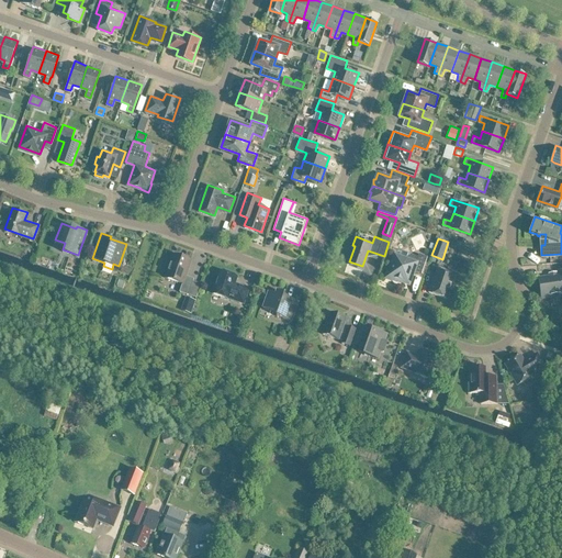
[(390,265),(385,276),(396,279),(397,278),(408,281),(413,268),(422,271),(427,255),(418,252),(417,255),(412,253),(398,248),(396,254),(395,254),(391,265),(390,265)]
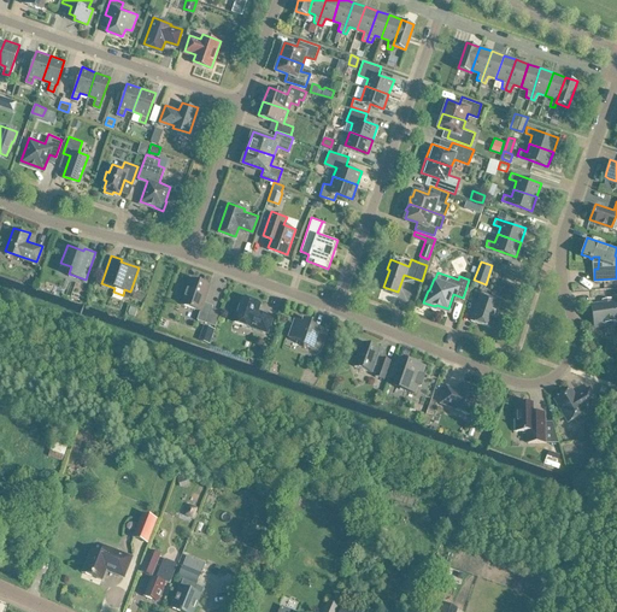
[(204,300),(210,283),(191,277),(182,302),(200,309),(197,318),(206,321),(212,304),(204,300)]
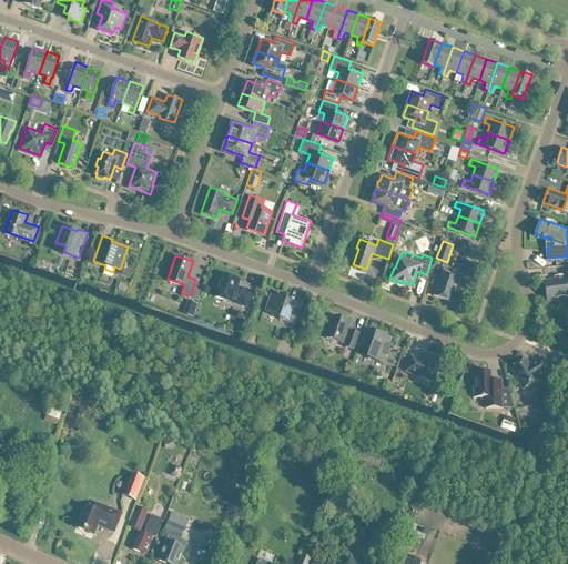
[(459,277),(442,271),(434,294),(452,300),(459,277)]
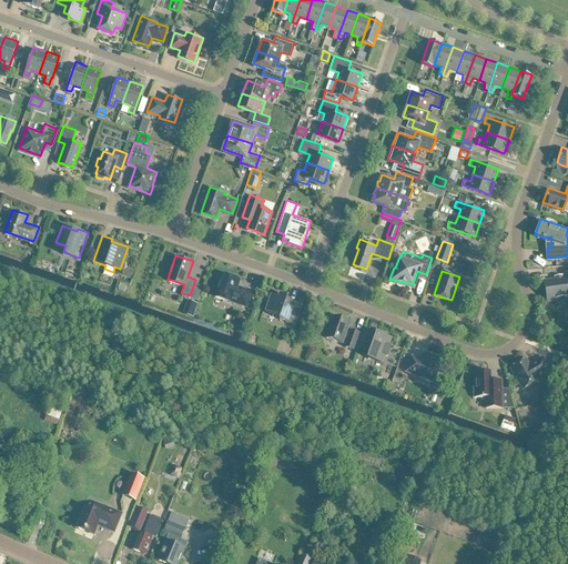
[(237,284),(240,278),(223,272),(214,294),(232,301),(232,300),(246,304),(251,290),(237,284)]
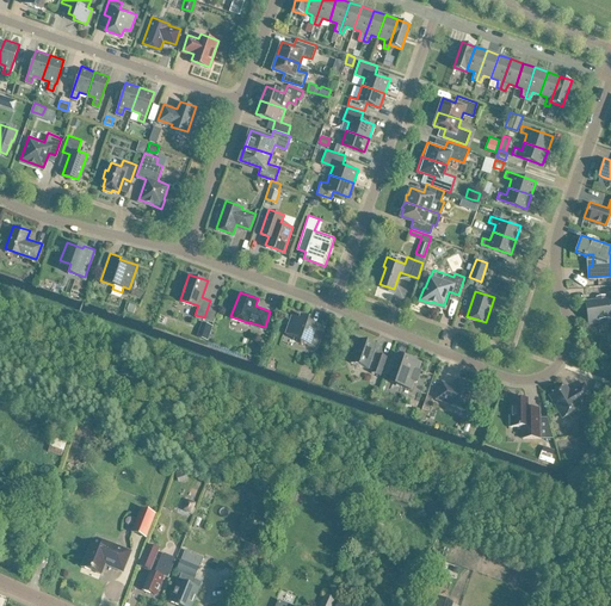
[(610,316),(610,296),(586,301),(590,321),(610,316)]
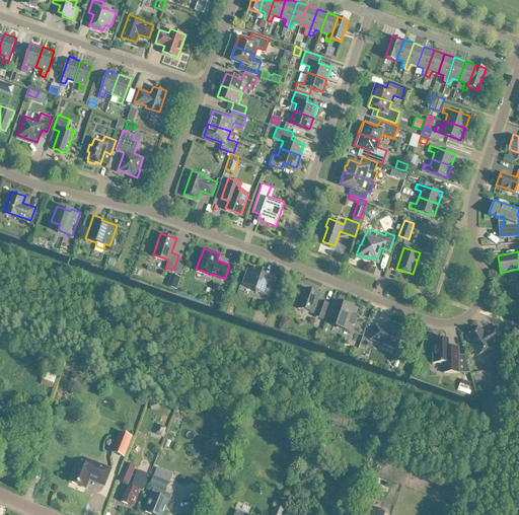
[(269,294),(275,277),(262,272),(263,269),(255,267),(254,269),(248,267),(242,282),(256,287),(255,290),(269,294)]
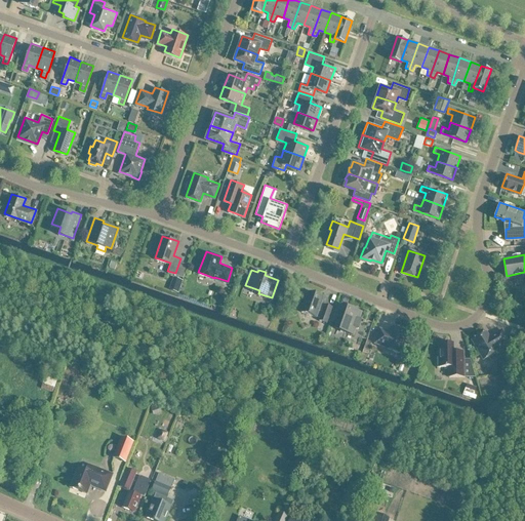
[(326,321),(332,306),(321,302),(323,295),(309,290),(301,310),(316,315),(320,316),(319,318),(326,321)]
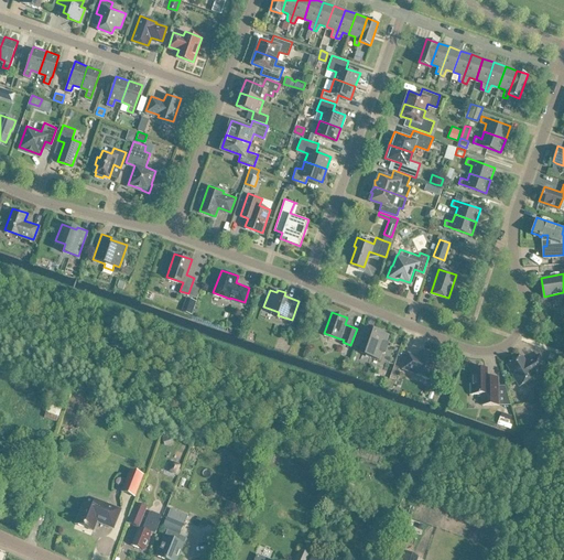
[(379,358),(382,351),(384,352),(388,343),(386,342),(388,334),(373,330),(364,325),(357,344),(367,348),(365,354),(379,358)]
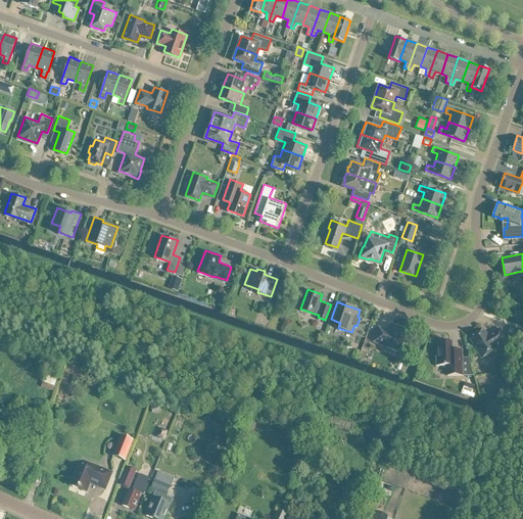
[(398,350),(406,329),(392,324),(389,330),(378,326),(373,340),(385,344),(384,345),(398,350)]
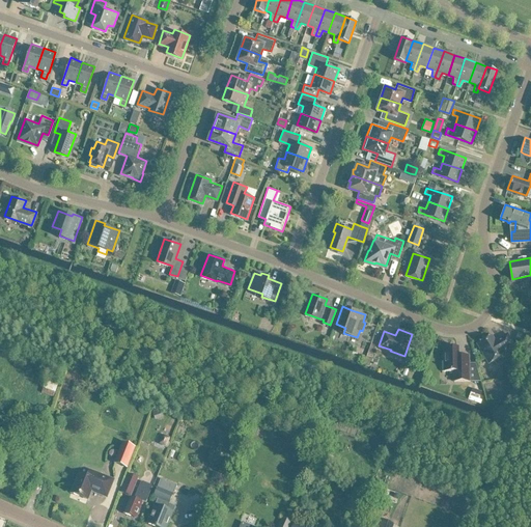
[(525,353),(530,335),(518,331),(515,335),(523,338),(521,344),(520,344),(518,350),(525,353)]
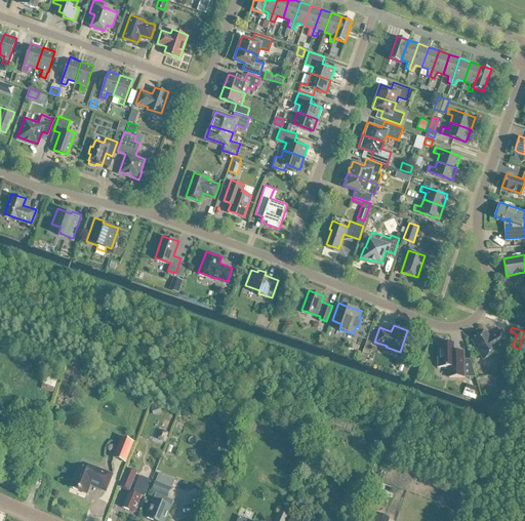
[(496,348),(509,341),(501,328),(489,335),(486,329),(472,337),(483,358),(497,349),(496,348)]
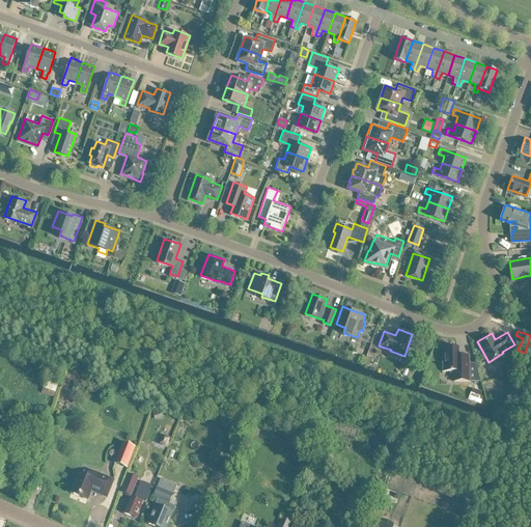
[(479,379),(474,358),(458,359),(458,345),(444,345),(444,359),(442,359),(442,369),(454,369),(454,379),(454,380),(479,379)]
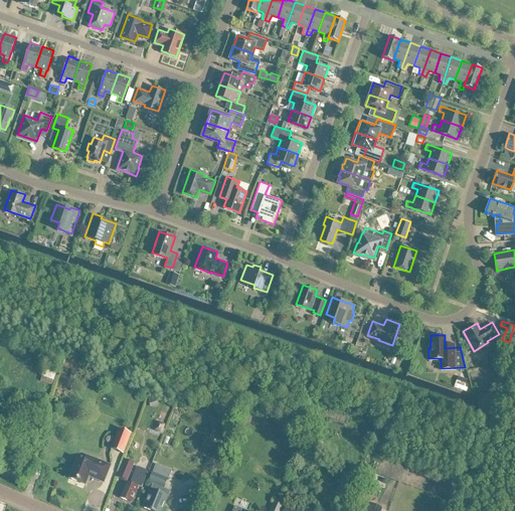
[(399,354),(403,343),(401,342),(397,341),(393,353),(397,354),(399,354)]
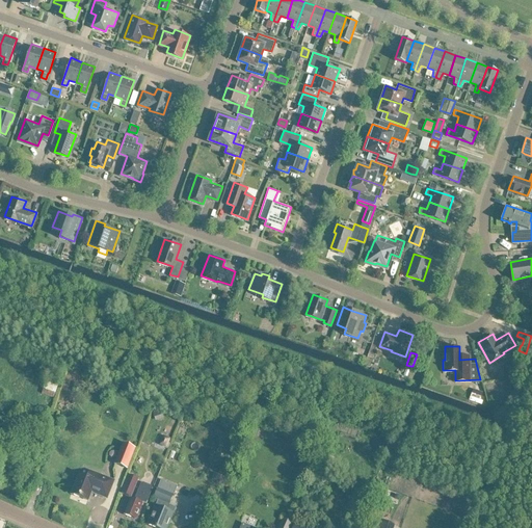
[(49,372),(43,391),(53,394),(59,376),(49,372)]
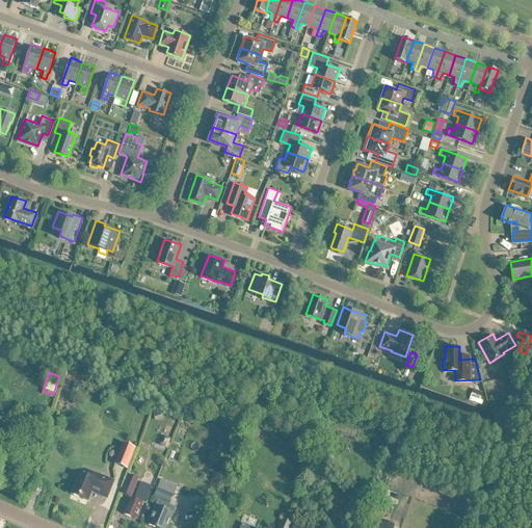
[(484,394),(481,393),(482,390),(473,387),(469,397),(481,402),(484,394)]
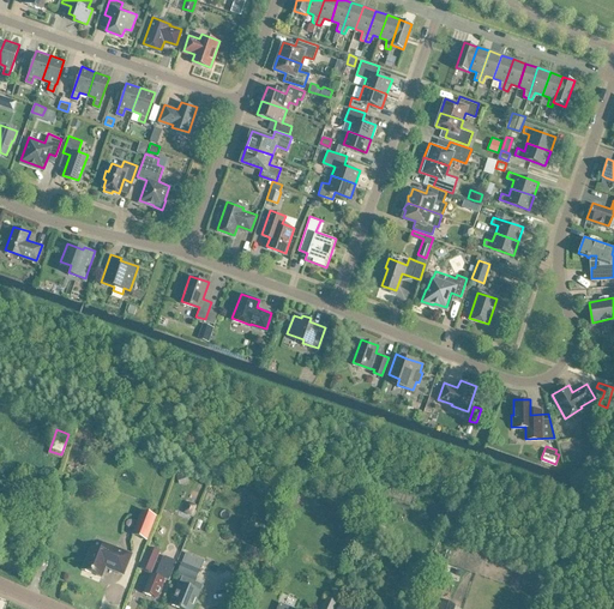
[(178,481),(187,477),(185,470),(175,474),(178,481)]
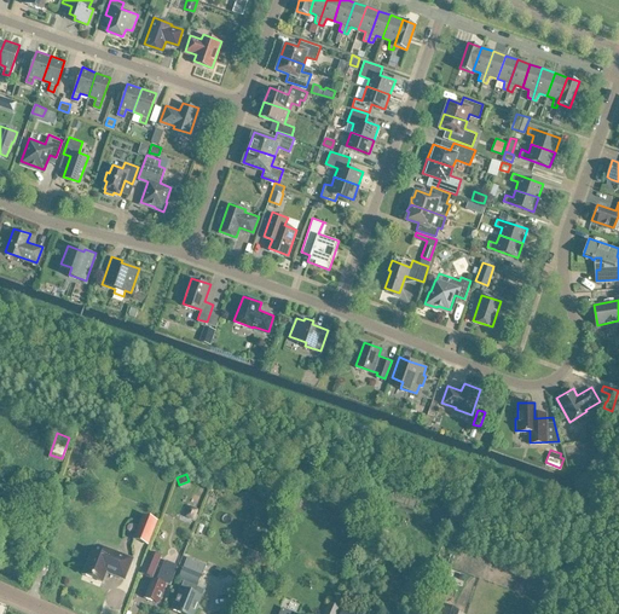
[(186,513),(191,515),(192,515),(194,515),(196,507),(196,505),(190,503),(189,503),(189,504),(185,511),(185,513),(186,513)]
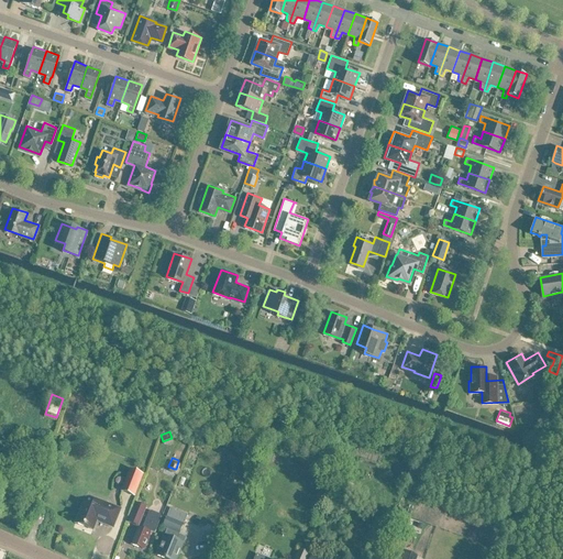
[(135,494),(144,471),(130,466),(121,488),(135,494)]
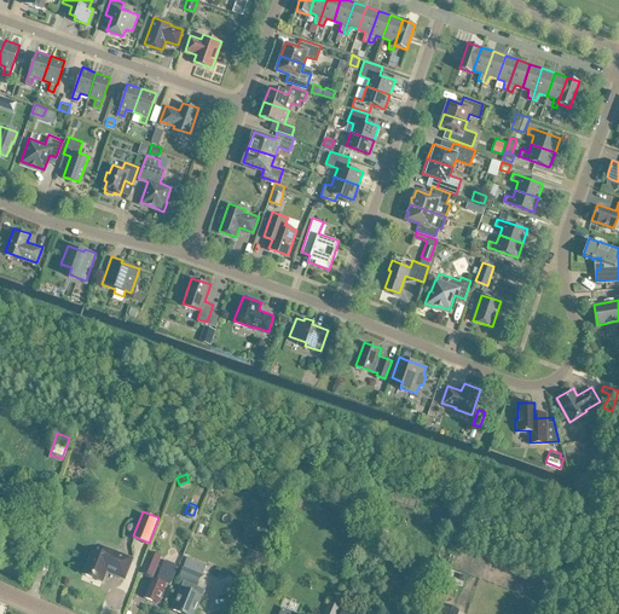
[(88,561),(84,571),(102,578),(105,568),(125,575),(132,556),(104,545),(102,552),(91,549),(87,561),(88,561)]
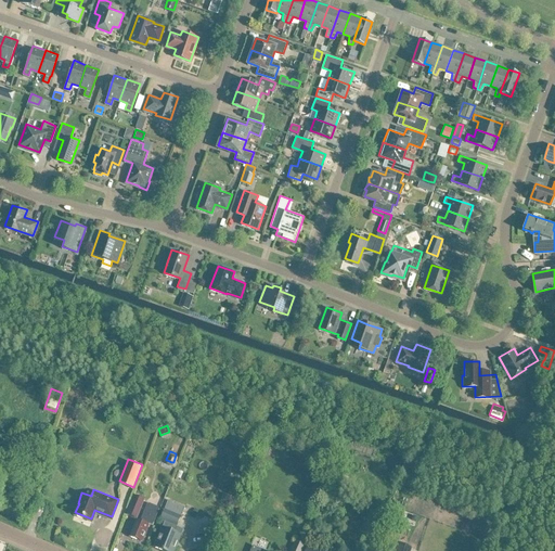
[(226,502),(233,504),(235,495),(222,491),(220,498),(227,499),(226,502)]
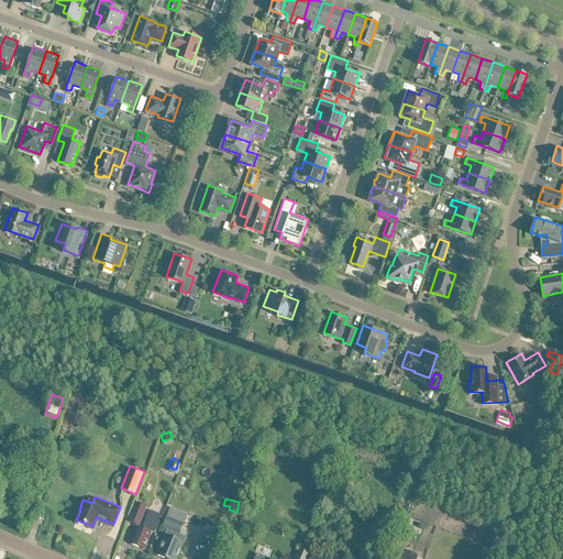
[(132,513),(129,521),(136,524),(140,516),(145,504),(136,501),(132,513)]
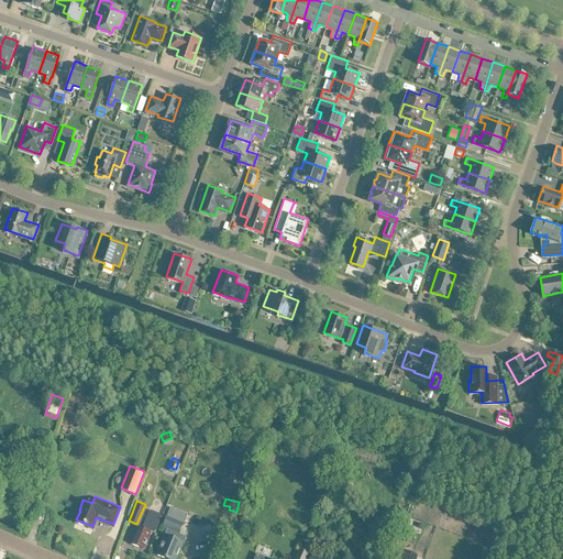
[(187,512),(170,505),(167,514),(184,521),(187,512)]
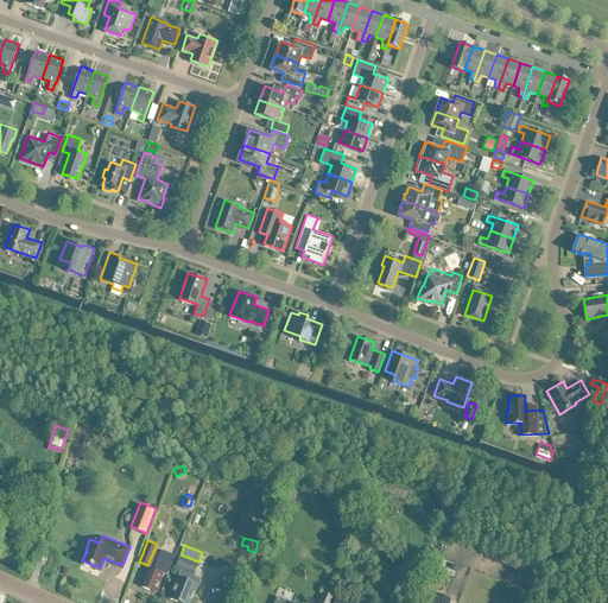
[(173,554),(173,552),(163,548),(162,550),(154,565),(157,565),(156,569),(150,566),(149,569),(147,570),(146,572),(147,573),(143,584),(154,590),(158,581),(159,581),(164,570),(168,571),(173,554)]
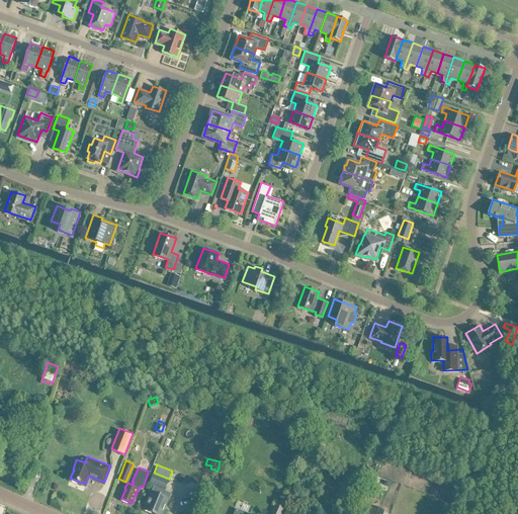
[(162,495),(169,479),(154,473),(150,483),(154,485),(151,490),(144,508),(158,513),(161,513),(168,497),(162,495)]
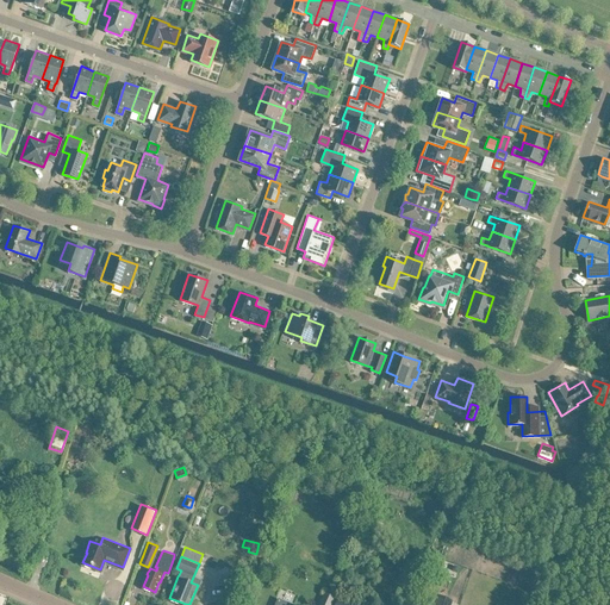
[(304,584),(310,566),(302,562),(294,580),(304,584)]
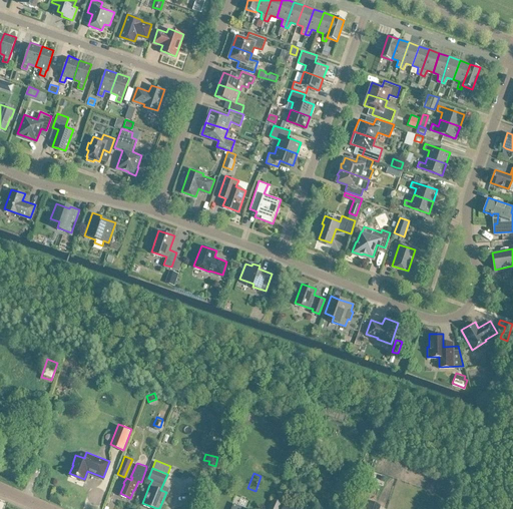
[(368,490),(372,480),(364,477),(360,487),(368,490)]
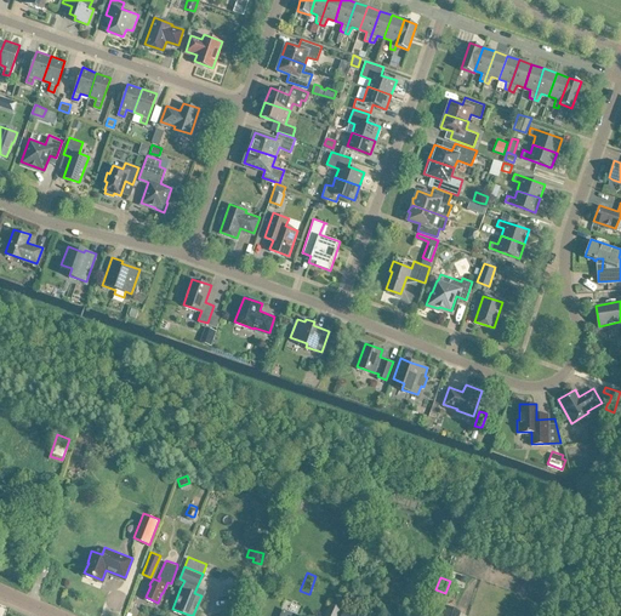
[(336,615),(341,606),(331,602),(324,615),(336,615)]
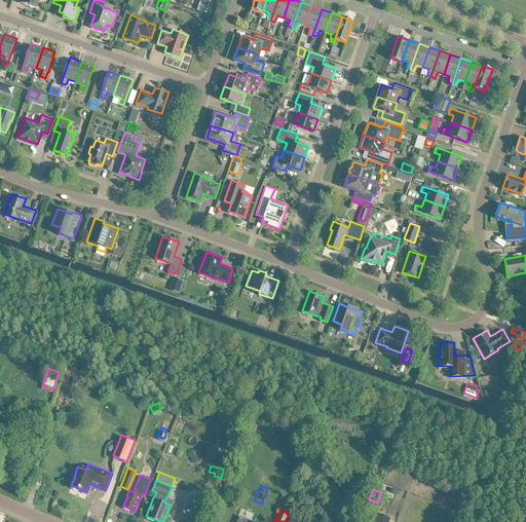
[(387,521),(389,517),(371,510),(367,521),(387,521)]
